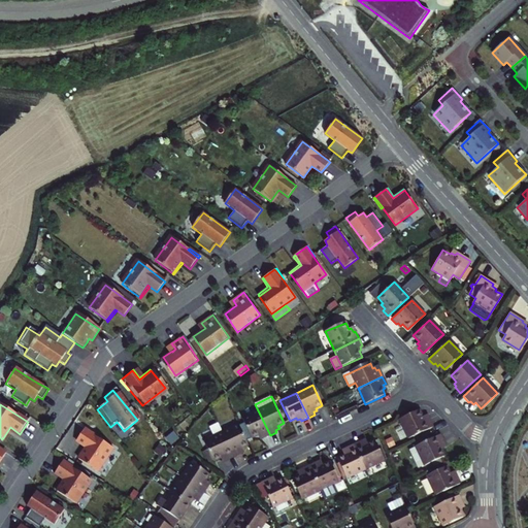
[(434,426),(431,419),(429,420),(427,416),(424,417),(421,409),(401,419),(409,437),(434,426)]
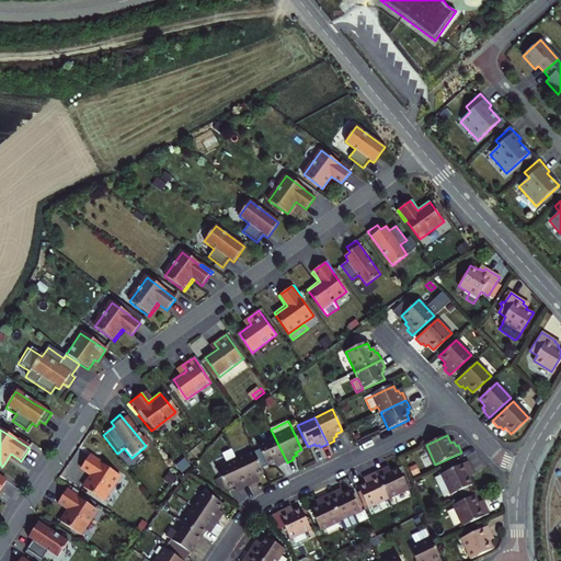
[(274,436),(258,444),(260,449),(267,466),(274,462),(275,465),(278,464),(279,466),(287,462),(274,436)]
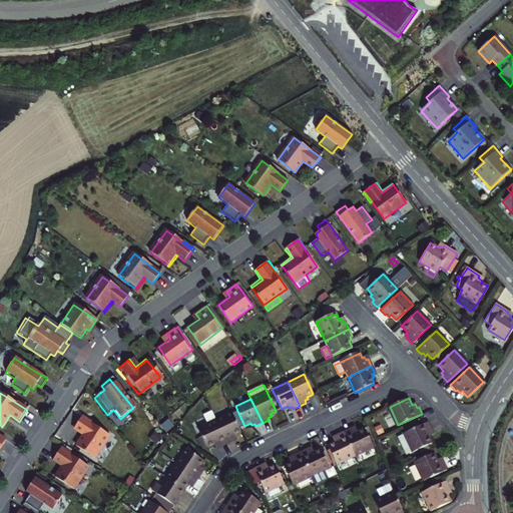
[(16,403),(27,410),(28,408),(17,402),(16,403)]
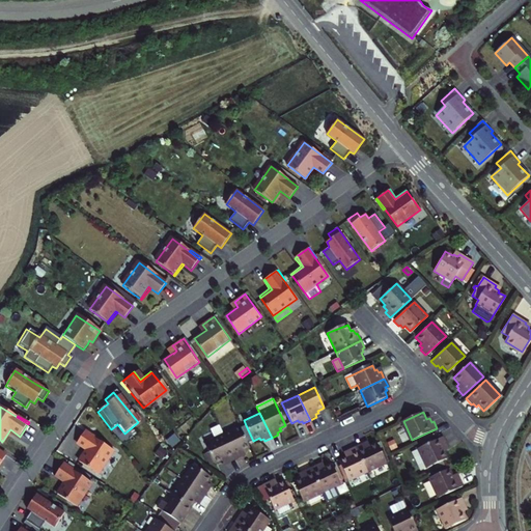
[(246,425),(240,427),(248,443),(253,441),(246,425)]
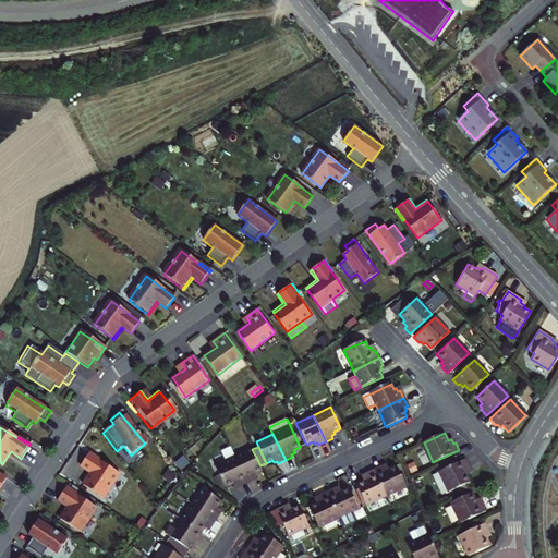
[(252,449),(235,457),(239,464),(247,483),(254,480),(253,477),(257,476),(255,473),(262,471),(261,465),(252,449)]
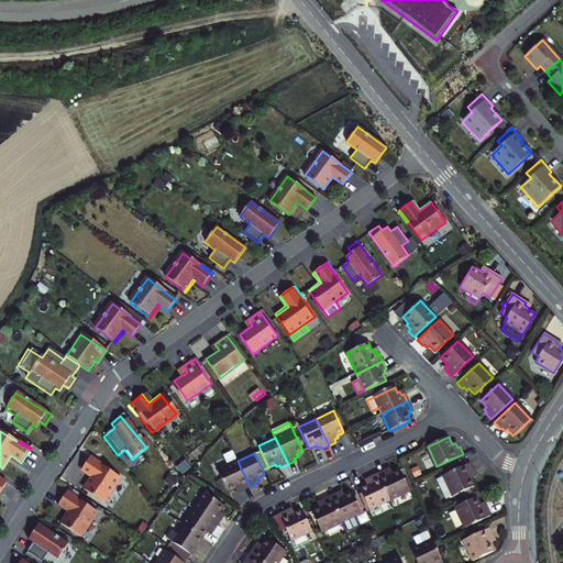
[(11,455),(2,468),(4,470),(11,459),(21,464),(21,463),(11,455)]
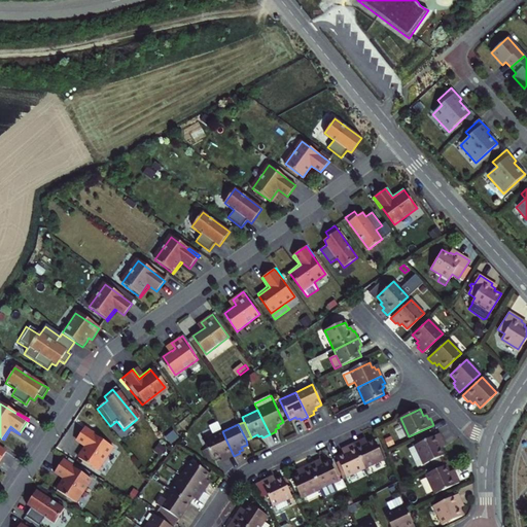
[(95,472),(109,448),(92,436),(80,430),(73,443),(83,449),(76,461),(95,472)]
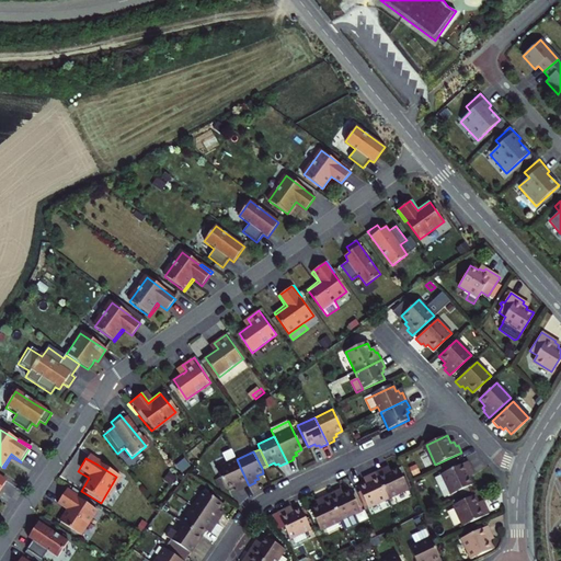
[(189,465),(183,458),(173,467),(179,473),(189,465)]
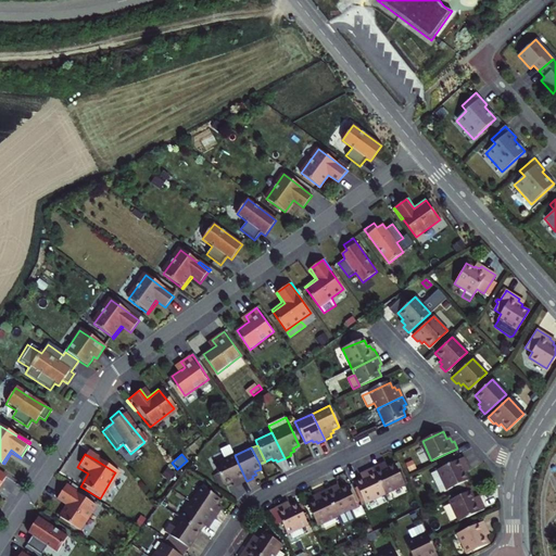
[(238,463),(235,455),(214,465),(218,474),(214,476),(219,487),(224,484),(224,485),(231,482),(232,485),(238,482),(239,484),(247,481),(238,463)]
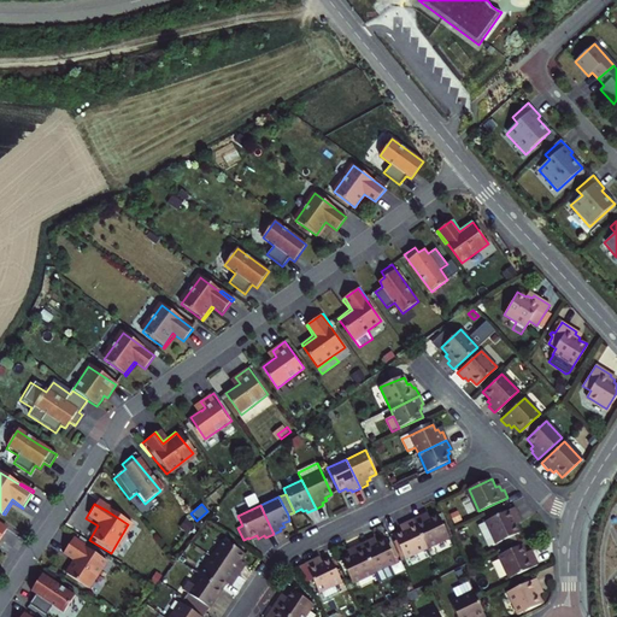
[(510,510),(481,523),(481,524),(491,545),(515,534),(511,526),(513,524),(511,518),(513,517),(510,510)]
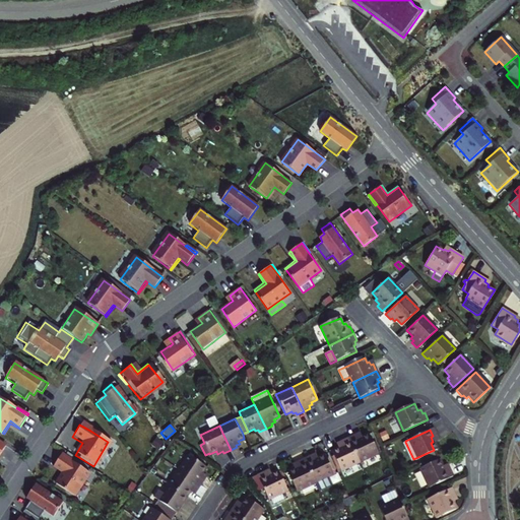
[(362,437),(361,435),(356,437),(355,435),(348,439),(360,462),(378,453),(369,434),(362,437)]
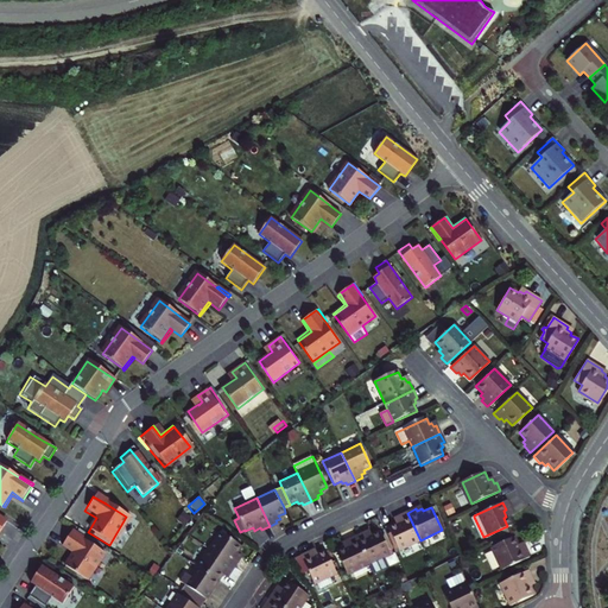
[(96,518),(84,511),(83,512),(93,518),(86,531),(88,532),(96,518)]
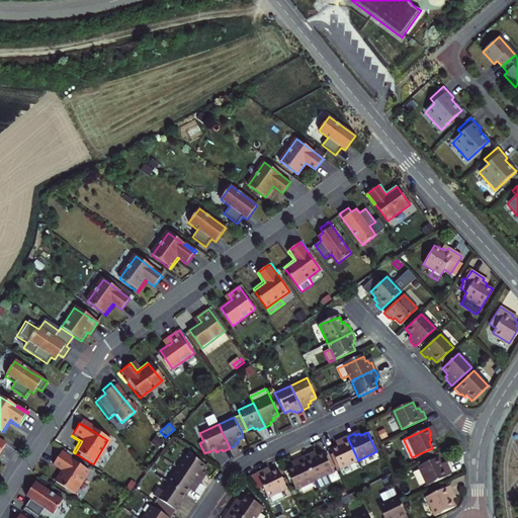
[(358,460),(347,437),(340,440),(341,442),(337,444),(337,446),(330,449),(333,454),(336,460),(334,461),(337,468),(339,467),(340,469),(358,460)]
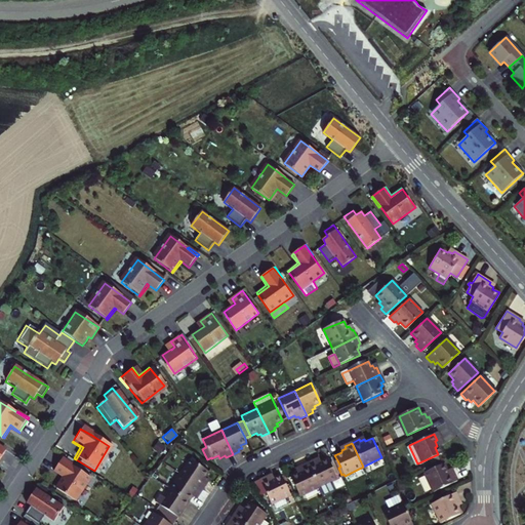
[(417,463),(409,446),(404,448),(412,466),(417,463)]
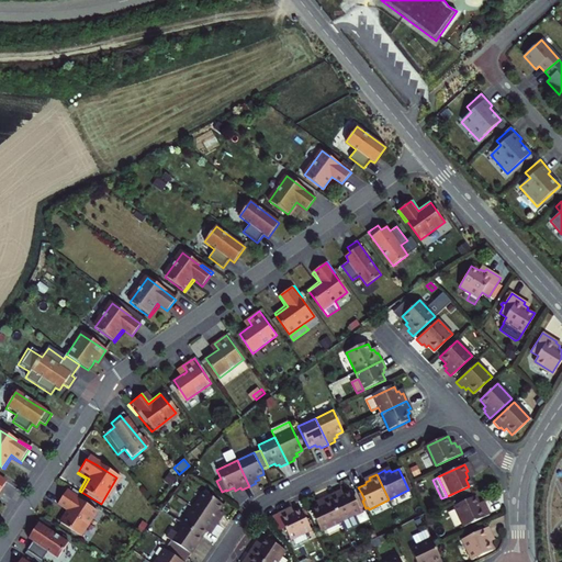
[(417,480),(411,483),(415,492),(422,489),(417,480)]
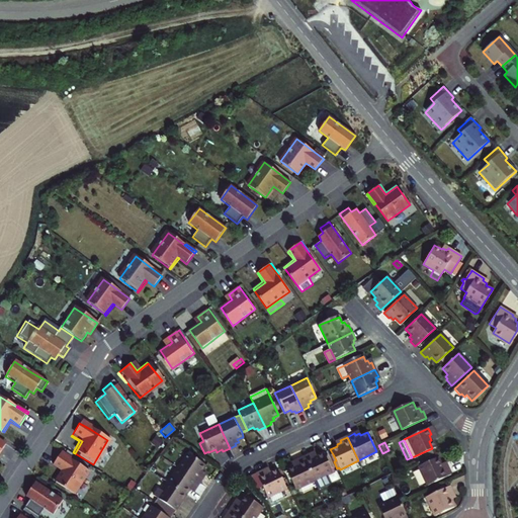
[(310,454),(303,458),(314,482),(332,472),(331,469),(333,468),(327,455),(325,456),(323,453),(316,456),(315,454),(311,456),(310,454)]
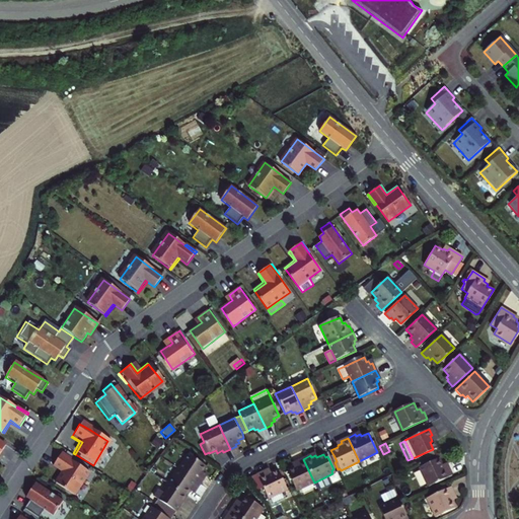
[(189,455),(178,469),(201,485),(205,477),(203,476),(205,474),(203,473),(207,467),(197,460),(189,455)]
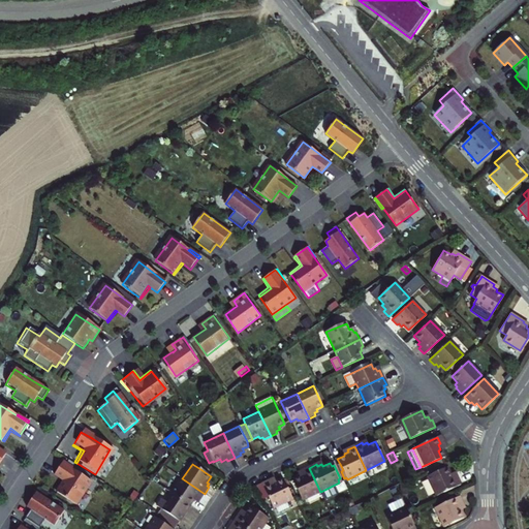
[(75,507),(90,484),(72,472),(61,466),(54,477),(64,484),(57,496),(75,507)]
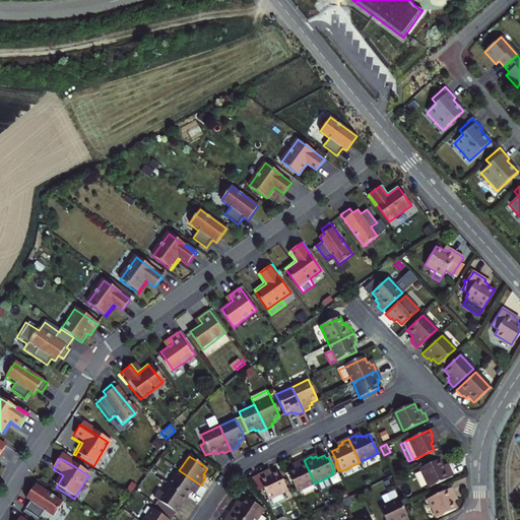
[(439,459),(419,469),(428,488),(452,476),(448,469),(447,470),(445,465),(442,466),(439,459)]
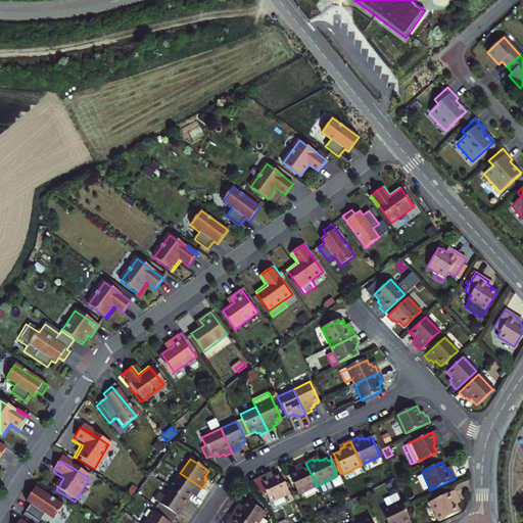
[(317,486),(305,463),(299,465),(300,468),(295,470),(296,472),(289,475),(298,495),(317,486)]
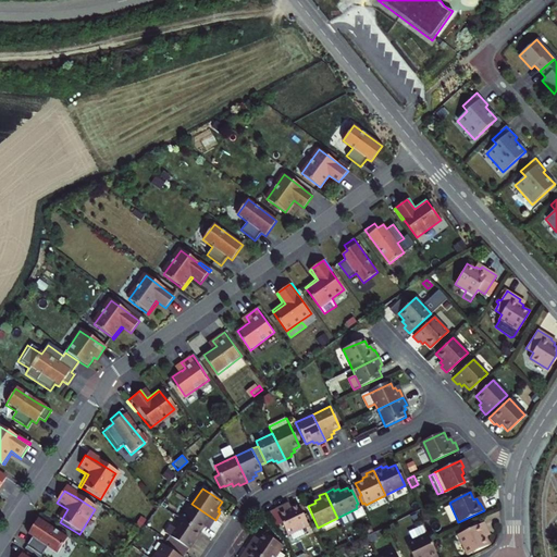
[(67,509),(57,503),(56,505),(65,510),(58,521),(60,522),(67,509)]
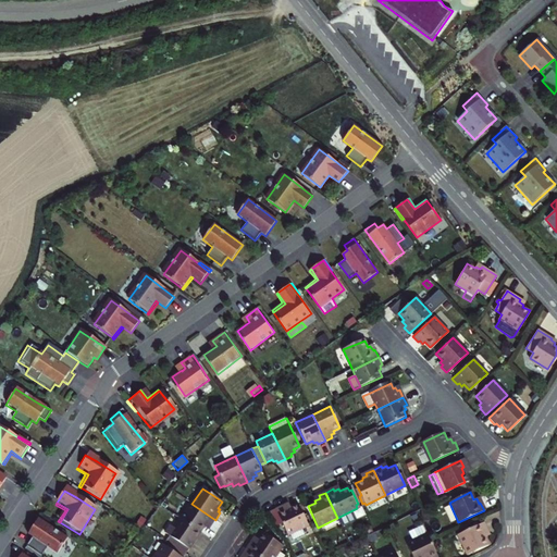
[(192,504),(181,519),(200,532),(205,528),(207,529),(209,525),(210,527),(215,520),(192,504)]
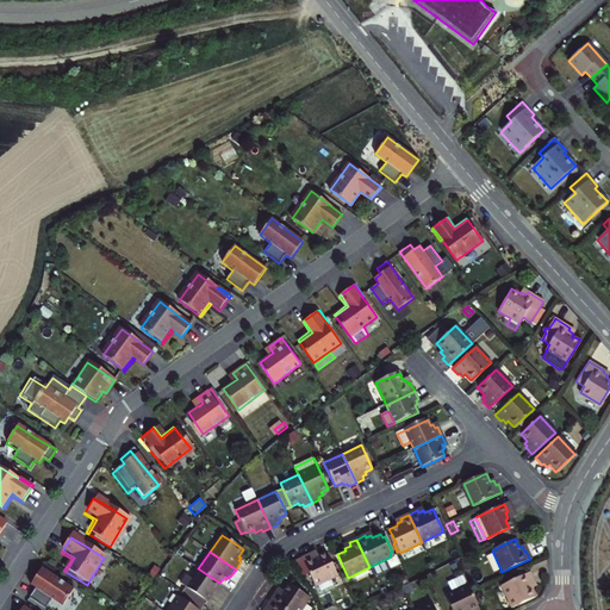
[(311,554),(293,562),(300,576),(309,572),(316,586),(317,585),(319,591),(332,585),(330,579),(337,576),(327,552),(318,556),(317,553),(311,556),(311,554)]
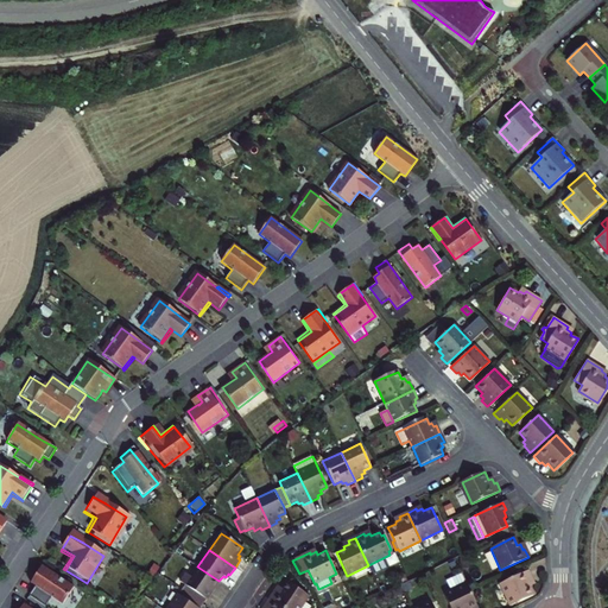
[(159,570),(153,567),(149,574),(156,577),(159,570)]
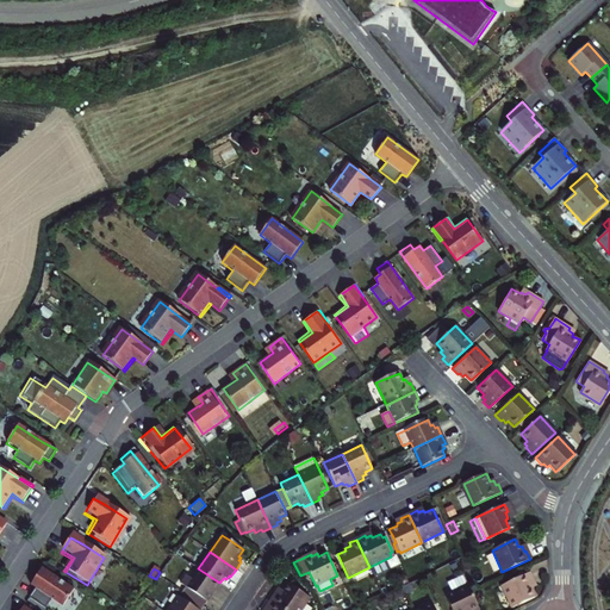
[(219,583),(198,568),(191,580),(186,577),(181,584),(186,587),(184,592),(204,607),(207,602),(219,583)]
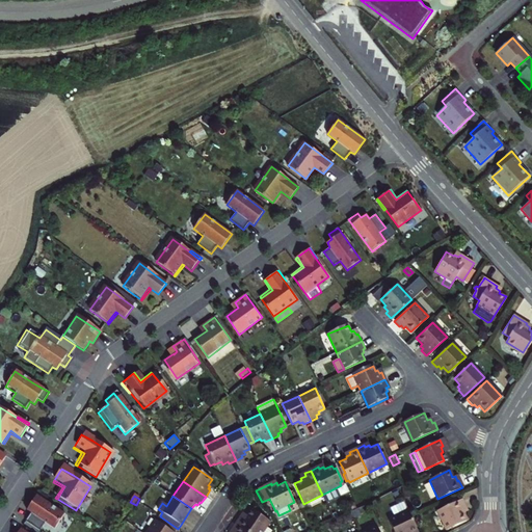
[(30,517),(25,526),(35,531),(41,531),(45,527),(53,531),(55,531),(64,517),(35,499),(26,514),(30,517)]
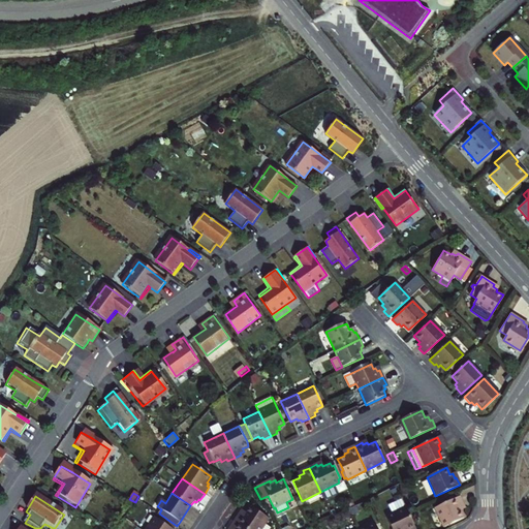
[(457,511),(459,510),(456,505),(459,504),(456,497),(430,509),(439,528),(460,519),(457,511)]
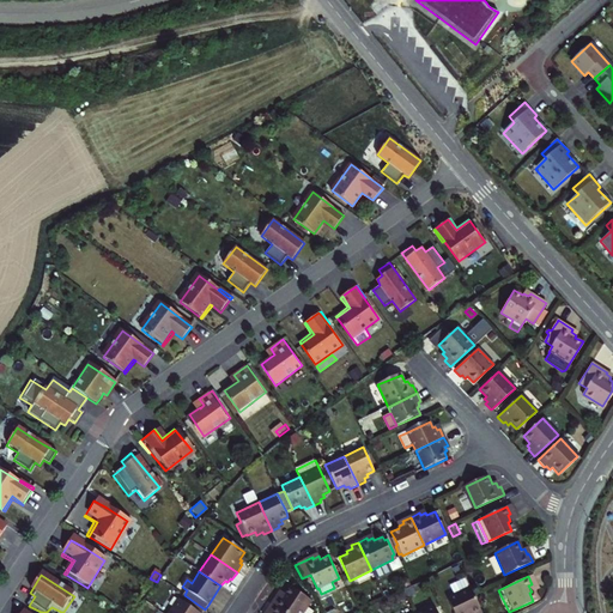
[(480,612),(473,596),(465,577),(450,584),(454,594),(447,596),(454,612),(480,612)]
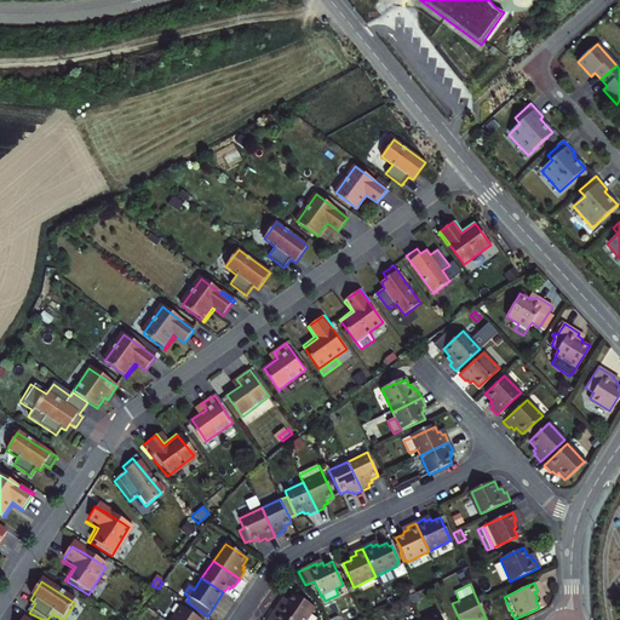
[(280,603),(275,612),(287,619),(317,619),(319,619),(310,614),(315,608),(293,593),(288,601),(286,600),(282,604),(280,603)]
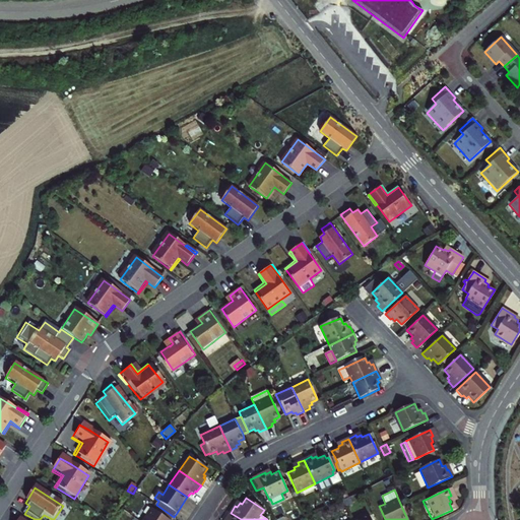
[(145,519),(172,519),(174,517),(156,505),(145,519)]
